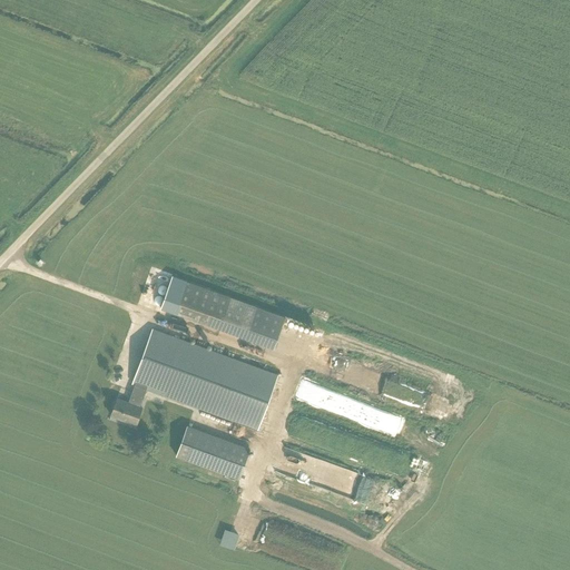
[(151,273),(147,286),(161,292),(166,277),(151,273)]
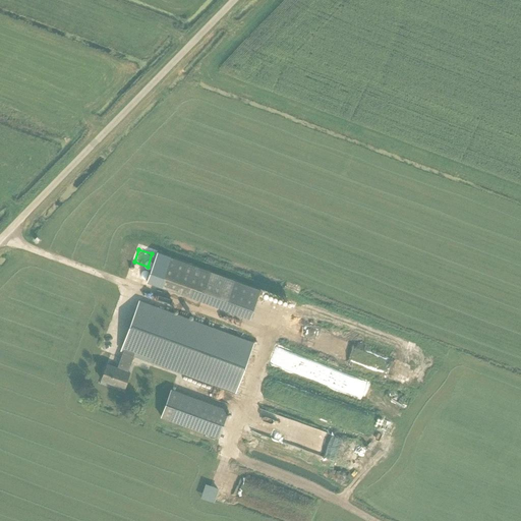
[(235,281),(167,256),(158,253),(152,269),(162,272),(157,286),(225,309),(235,281)]
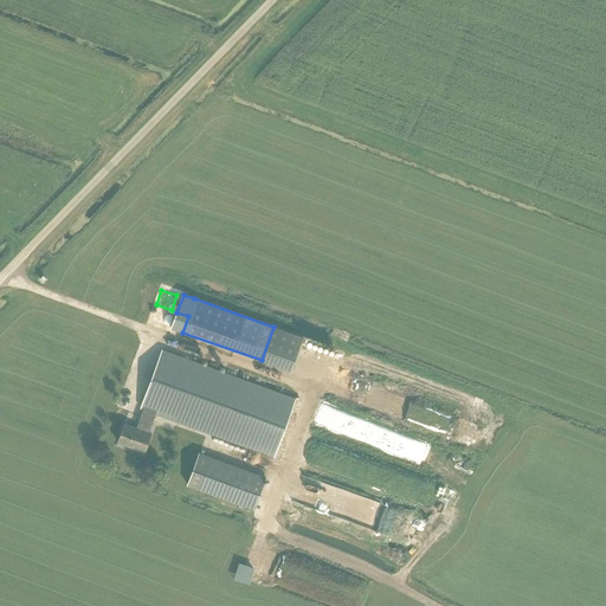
[(167,328),(171,311),(154,308),(150,324),(167,328)]
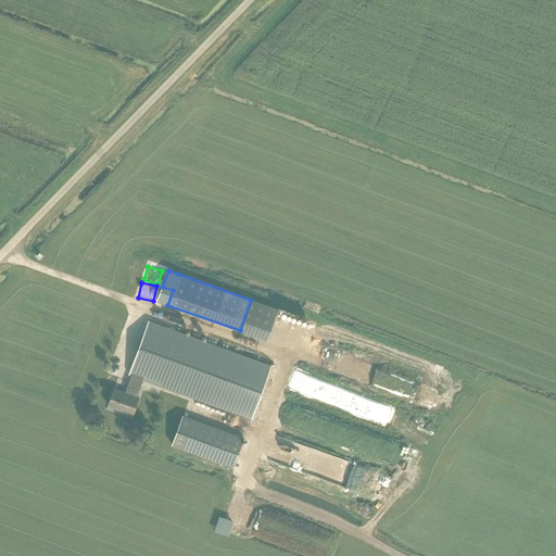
[(278,320),(270,324),(273,329),(281,327),(278,320)]
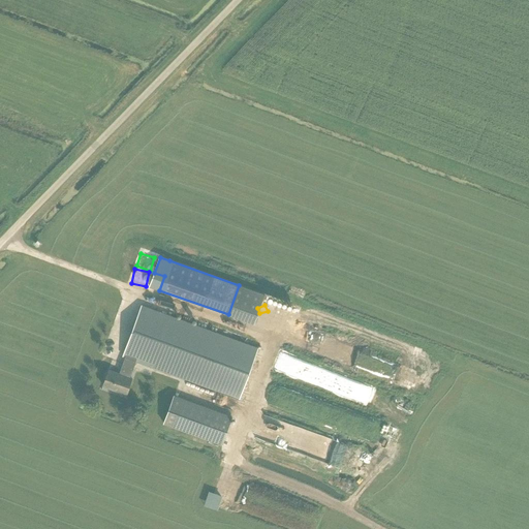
[(255,348),(228,339),(139,306),(122,356),(123,356),(117,374),(106,370),(100,385),(124,395),(129,379),(128,378),(134,361),(238,398),(255,348)]
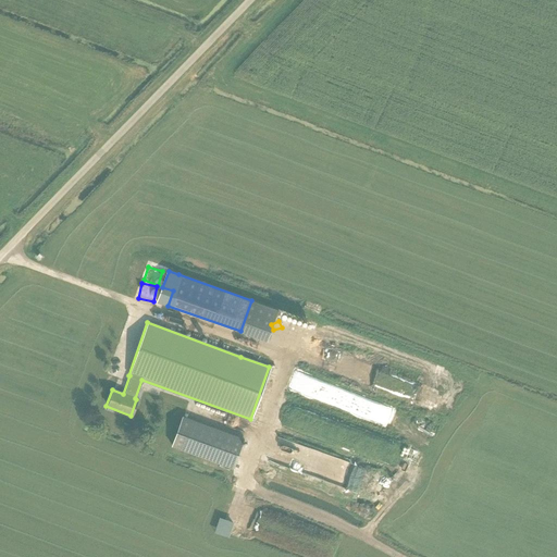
[(263,334),(261,342),(280,346),(282,338),(263,334)]
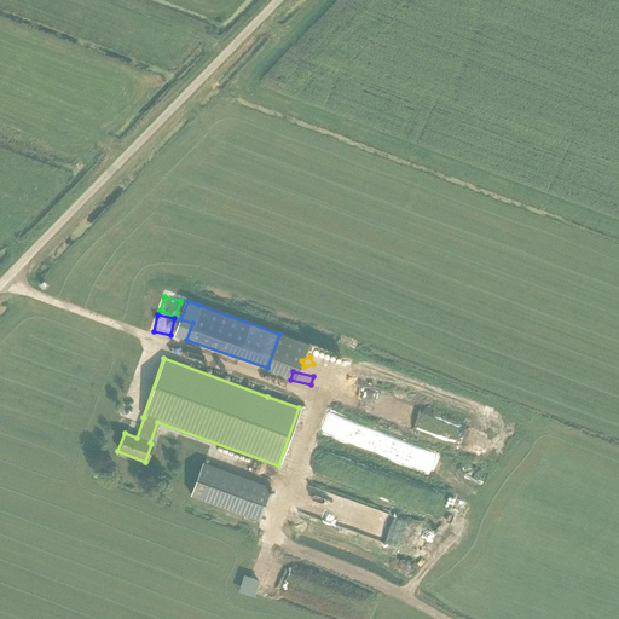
[(392,417),(391,401),(382,401),(382,398),(352,386),(347,398),(346,387),(343,394),(342,385),(331,386),(329,392),(330,410),(333,403),(333,398),(335,393),(341,393),(341,400),(343,401),(345,410),(360,409),(360,401),(369,401),(371,395),(372,414),(375,406),(382,410),(387,409),(388,415),(392,417)]
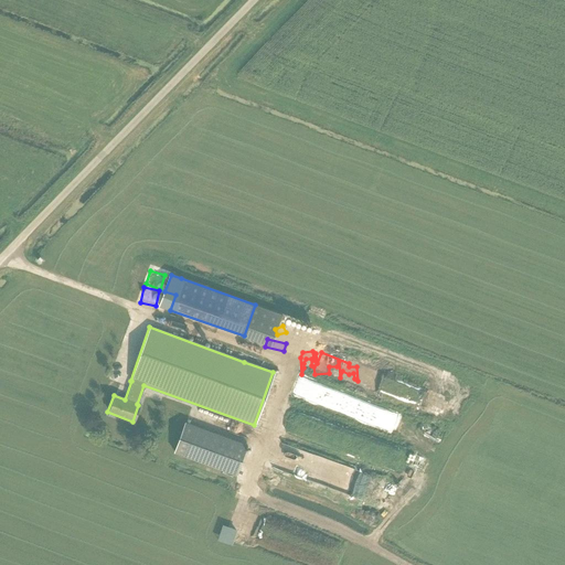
[(356,418),(355,423),(377,428),(383,408),(330,394),(326,411),(356,418)]
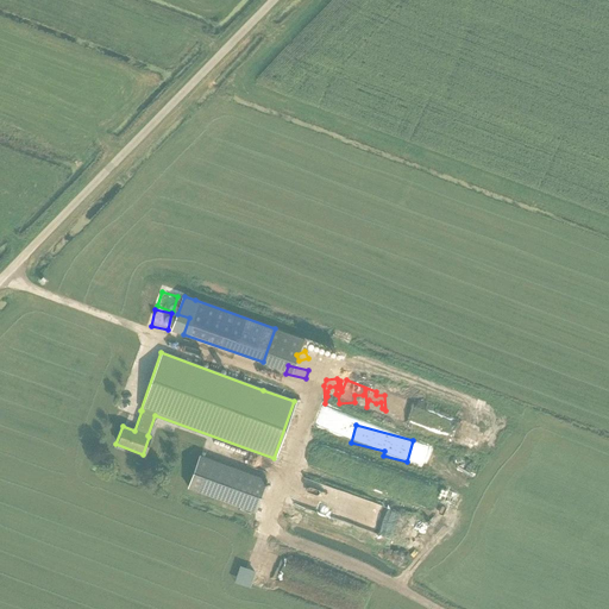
[(199,456),(187,488),(253,513),(265,479),(199,456)]
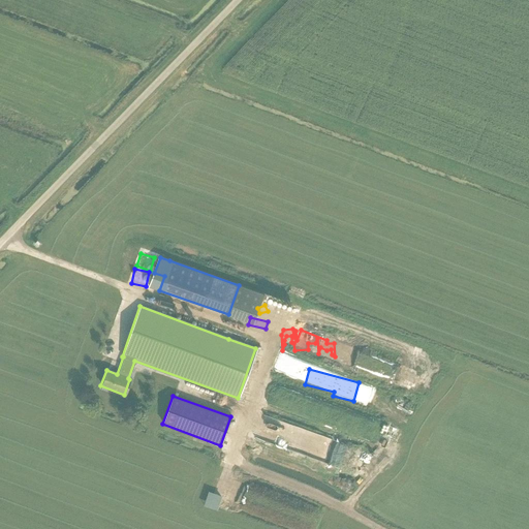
[(323,459),(330,438),(283,423),(279,437),(302,444),(300,450),(323,459)]
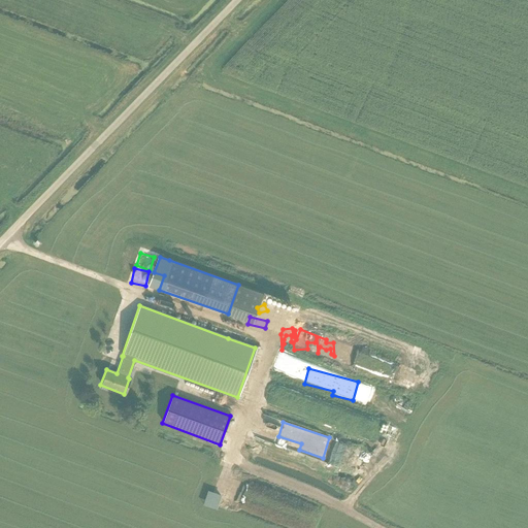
[(329,460),(331,457),(333,458),(331,461),(336,463),(340,452),(345,454),(348,447),(333,440),(326,459),(329,460)]
